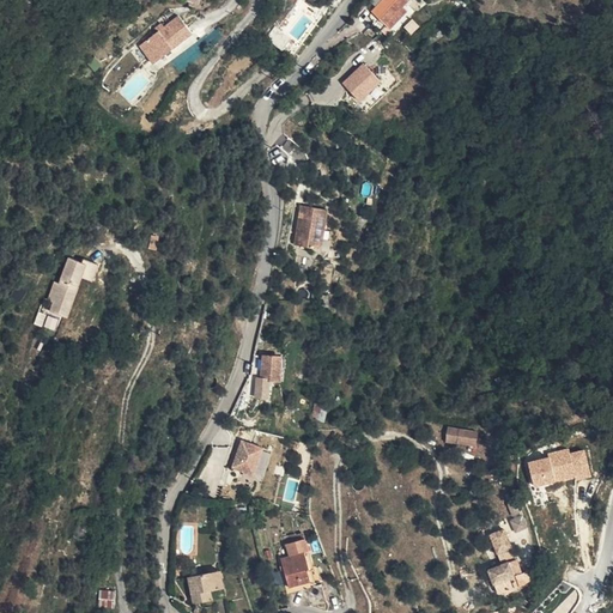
[(386,0),(376,12),(390,24),(411,0),(386,0)]
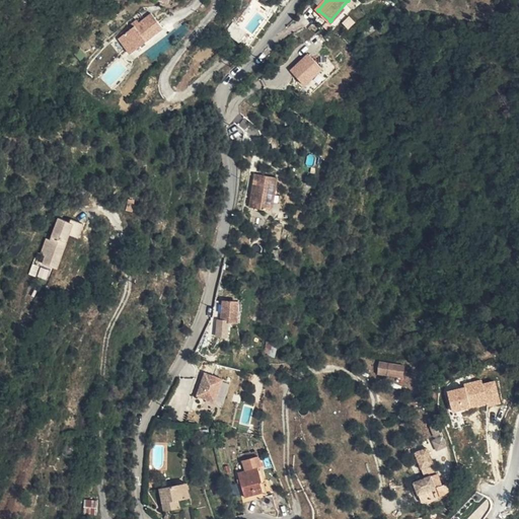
[(349,7),(347,6),(352,1),(351,0),(348,0),(330,20),(335,24),(349,7)]
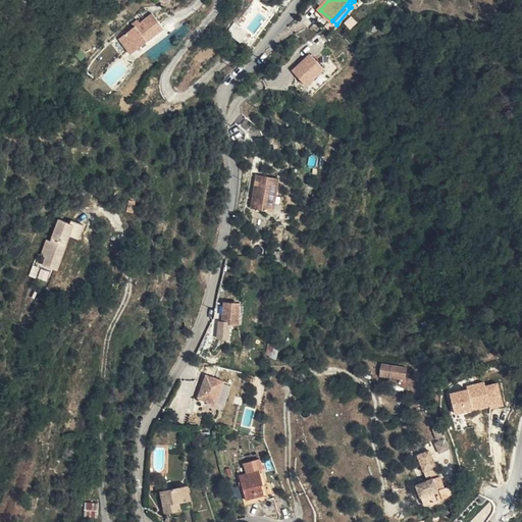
[(140,16),(134,21),(136,24),(129,30),(135,36),(134,37),(143,47),(153,38),(152,37),(167,23),(155,9),(143,20),(140,16)]
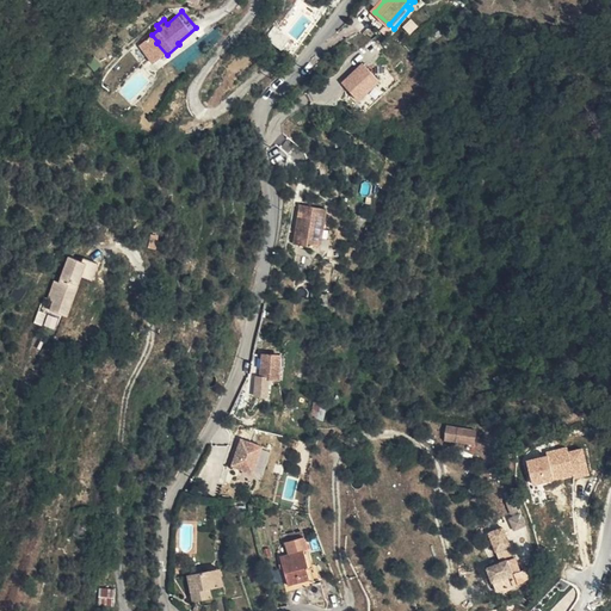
[(143,42),(160,61),(167,55),(156,43),(158,42),(152,35),(143,42)]
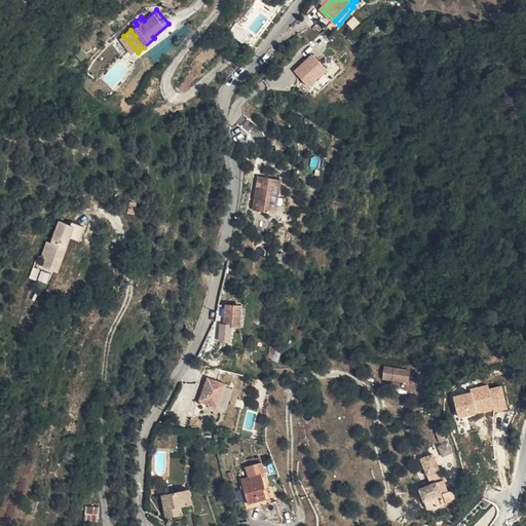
[(312,52),(296,70),(310,83),(327,66),(312,52)]
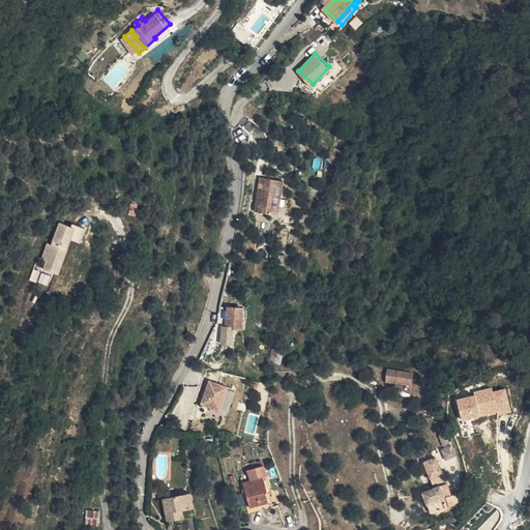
[(257,208),(280,211),(283,195),(285,177),(262,174),(257,208)]
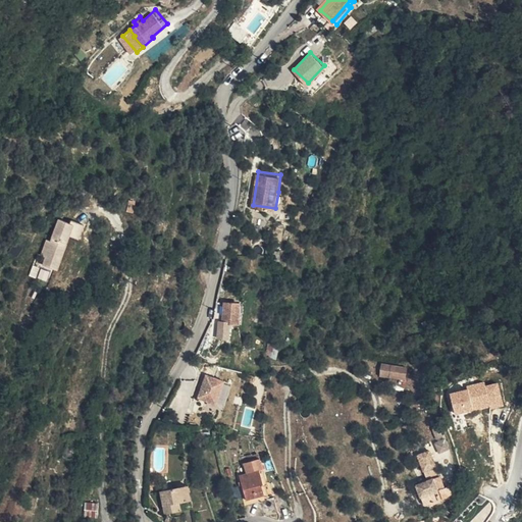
[(281,209),(284,193),(278,192),(275,208),(281,209)]
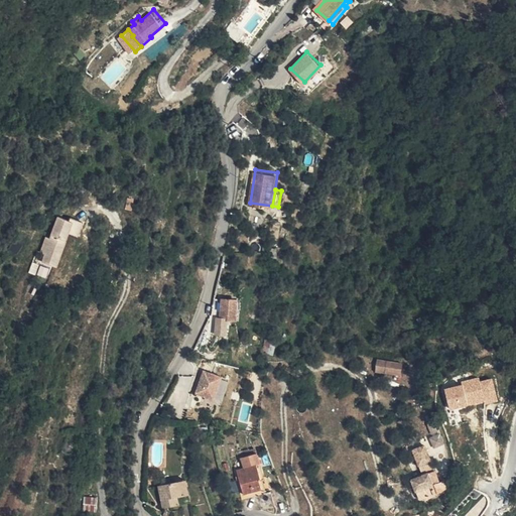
[(57,268),(69,234),(79,237),(83,224),(55,215),(42,253),(45,254),(42,263),(57,268)]
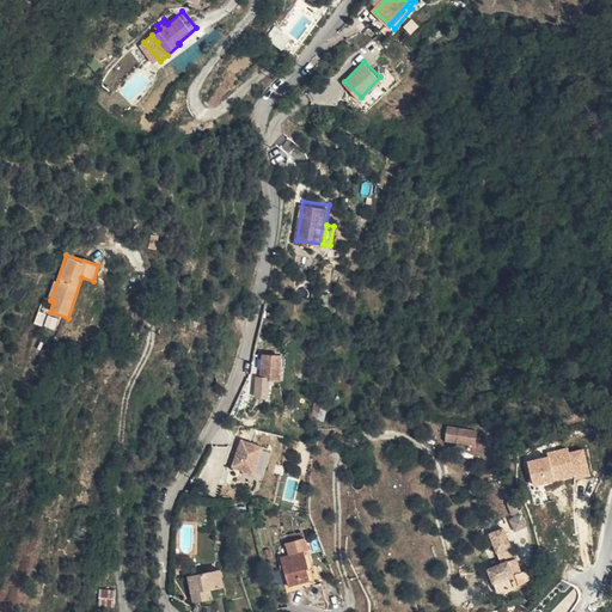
[(43,326),(56,331),(60,318),(47,313),(43,326)]
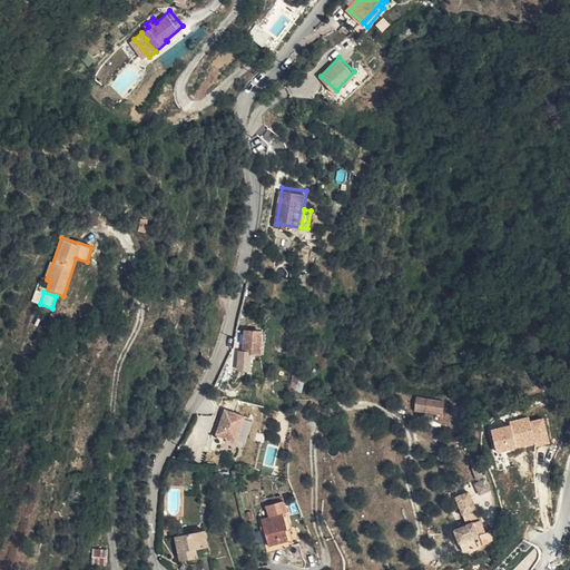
[(262,333),(254,333),(251,352),(255,353),(254,371),(266,372),(268,355),(277,356),(278,334),(262,333)]
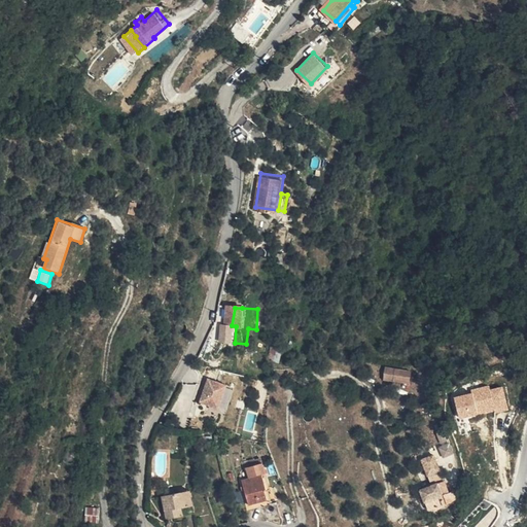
[(416,384),(418,372),(392,366),(390,379),(416,384)]
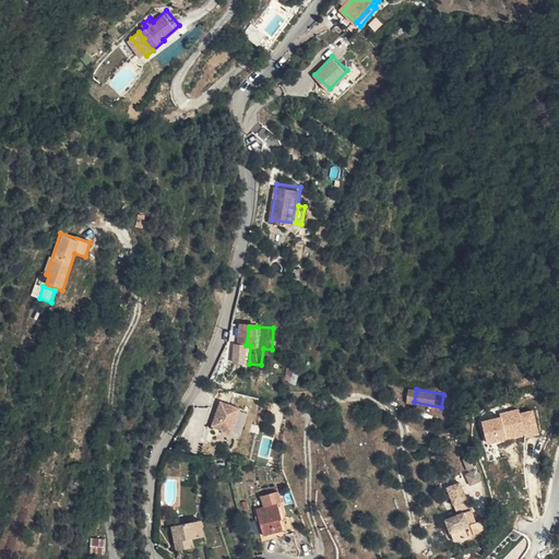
[(256,408),(236,402),(227,427),(247,433),(256,408)]
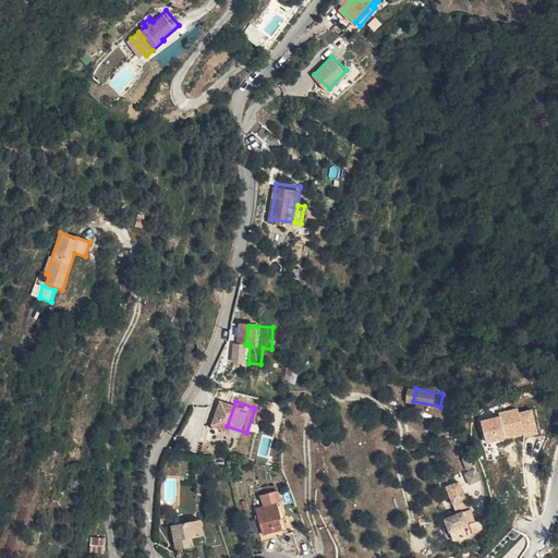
[(537,435),(533,408),(480,417),(485,444),(537,435)]
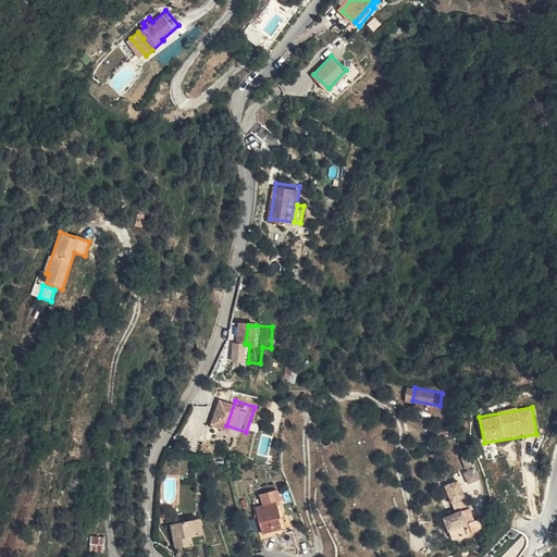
[(483,482),(494,479),(491,468),(480,471),(483,482)]
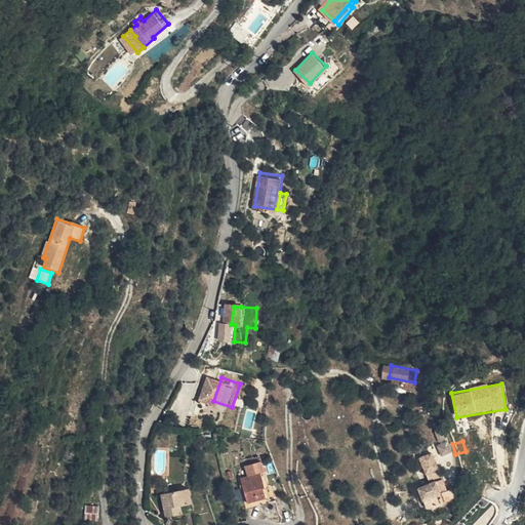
[(445,451),(433,454),(440,480),(428,484),(434,506),(438,503),(439,508),(465,499),(461,489),(456,490),(445,451)]
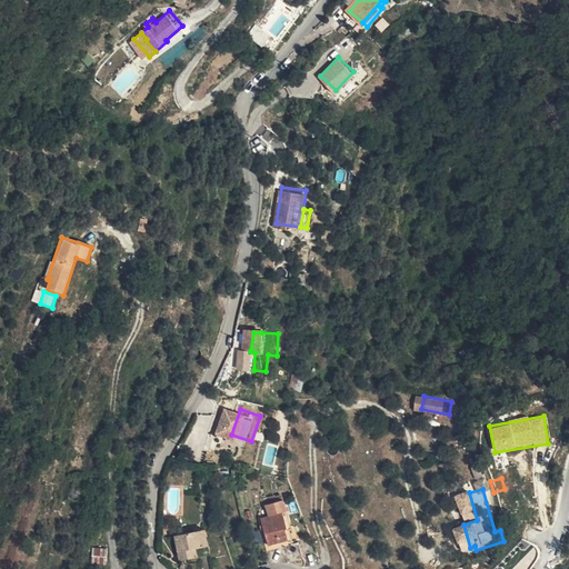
[(281,499),(282,503),(301,499),(300,495),(281,499)]
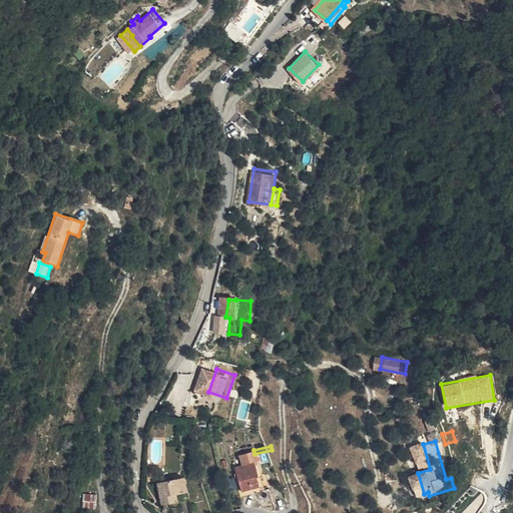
[(274,476),(276,476),(272,461),(275,460),(272,450),(254,454),(257,465),(251,466),(258,490),(277,485),(274,476)]
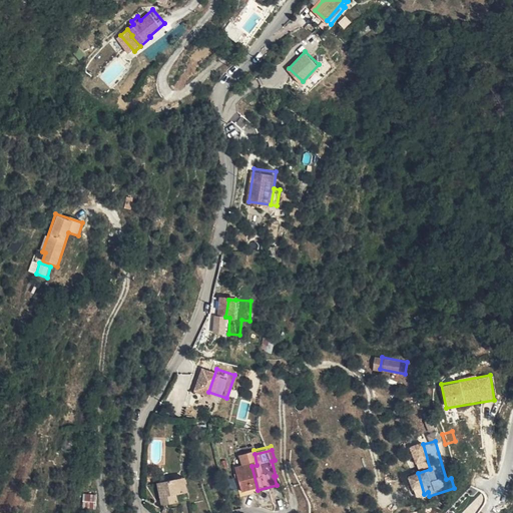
[(180,504),(201,501),(199,483),(199,480),(183,482),(173,483),(173,487),(174,496),(174,499),(179,499),(180,504)]
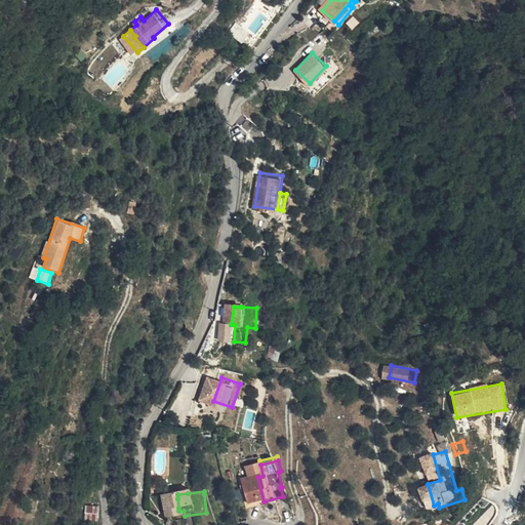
[(114,517),(116,502),(103,500),(101,515),(114,517)]
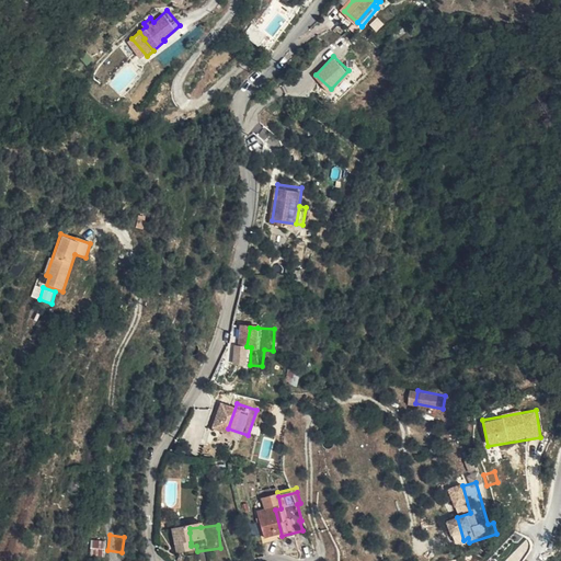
[(301,553),(316,549),(312,535),(297,538),(301,553)]
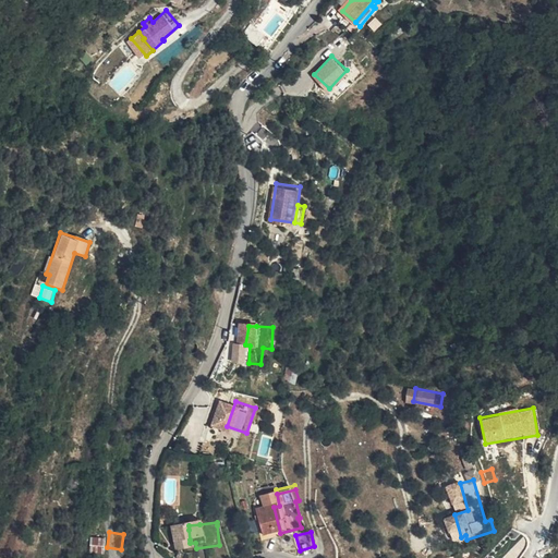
[(89,553),(102,554),(105,538),(91,536),(89,553)]
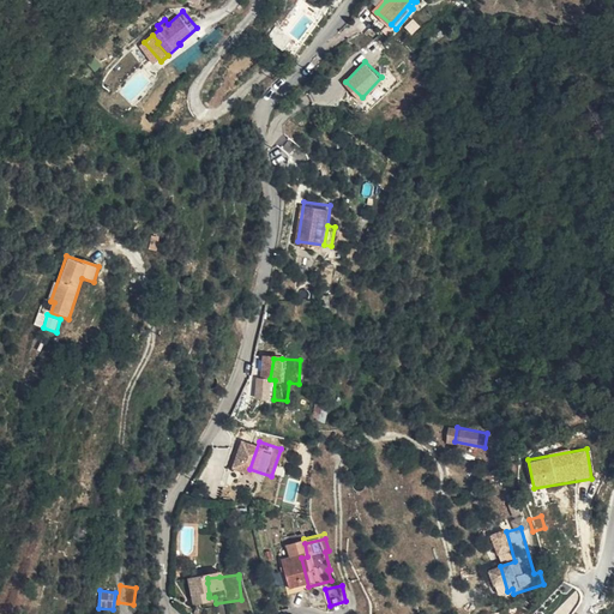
All buildings are outlined.
